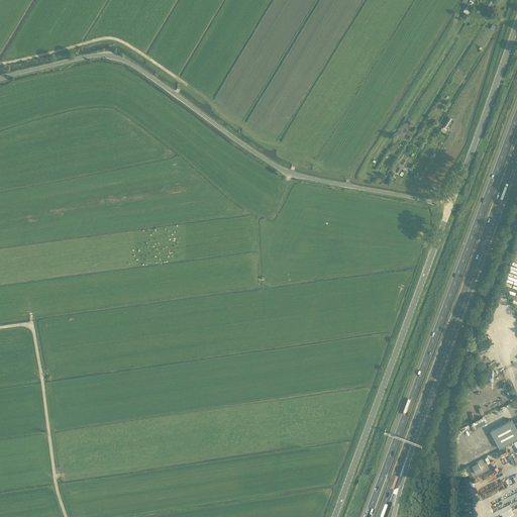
[(448,119),(443,126),(446,127),(452,119),(449,117),(448,119)]
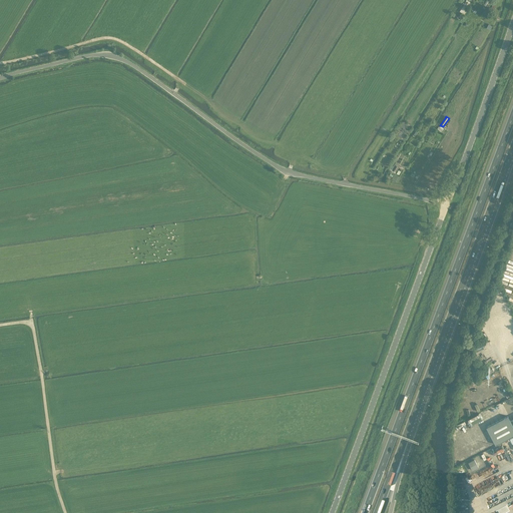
[(394,162),(389,169),(390,170),(395,173),(399,167),(398,166),(399,165),(395,162),(394,162)]
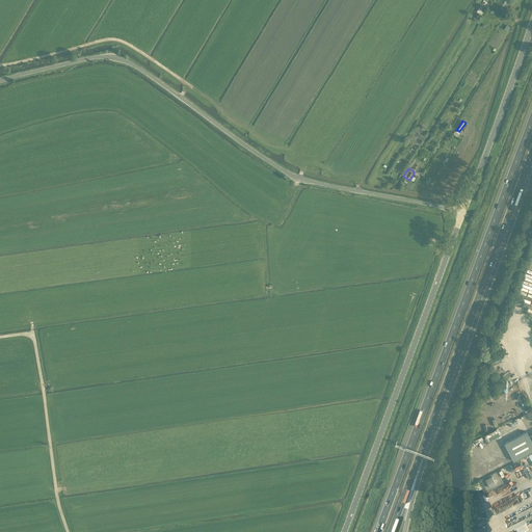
[(509,378),(504,381),(507,388),(513,384),(509,378)]
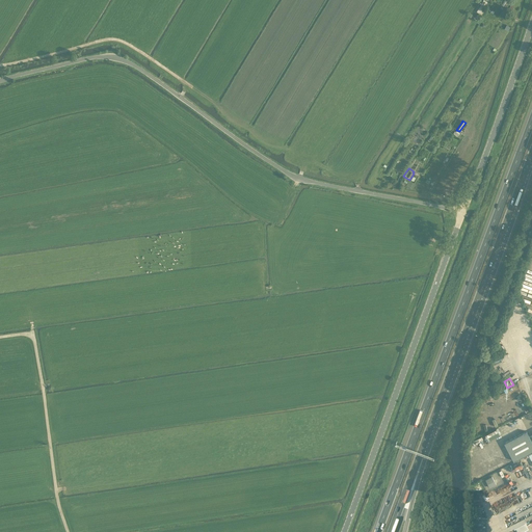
[(498,428),(485,434),(489,441),(502,434),(498,428)]
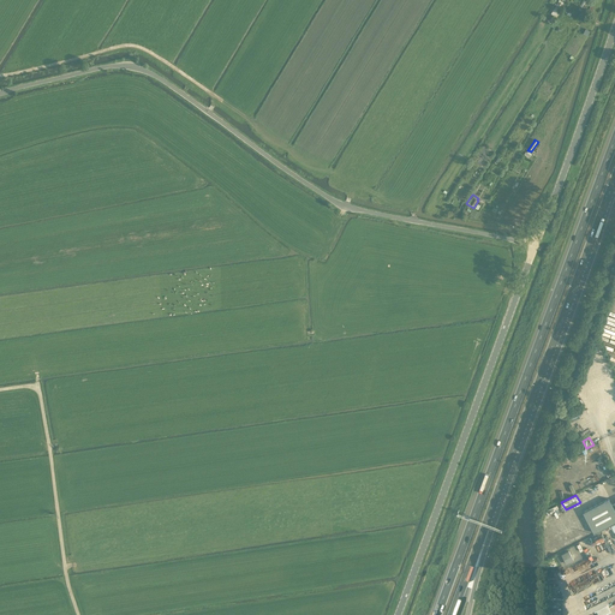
[(595,533),(614,521),(614,511),(609,499),(583,512),(595,533)]
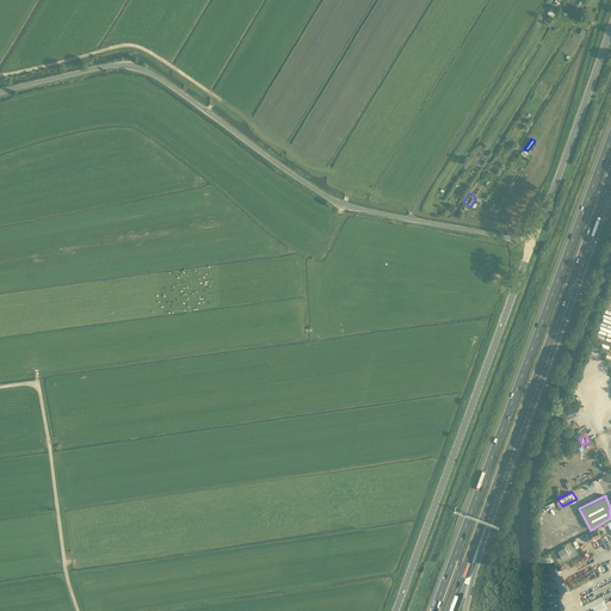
[(562,560),(569,556),(565,548),(559,551),(562,560)]
